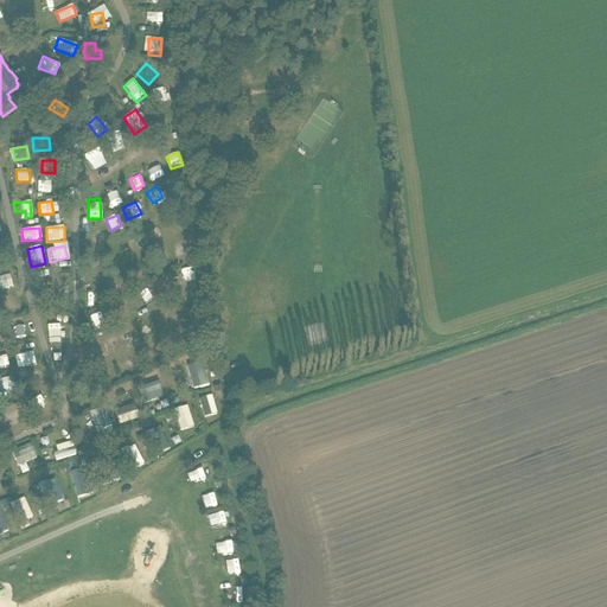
[(190,280),(186,269),(178,273),(181,283),(190,280)]
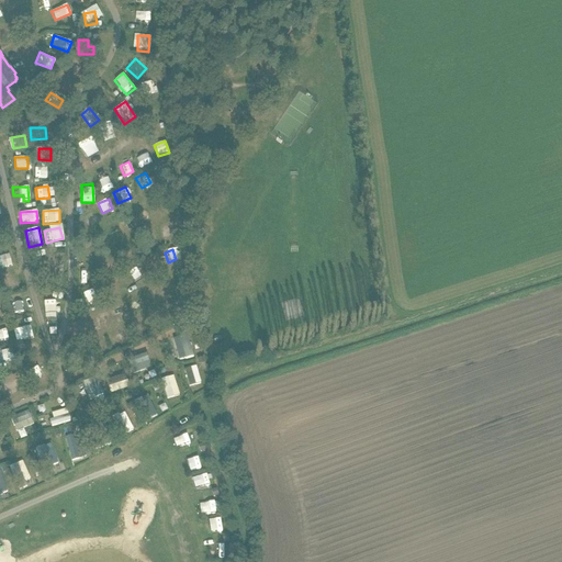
[(0,269),(12,266),(9,254),(0,256),(0,269)]
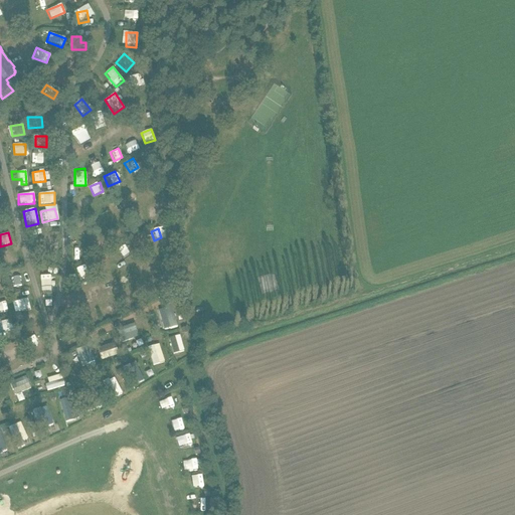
[(139,235),(131,239),(137,248),(144,244),(139,235)]
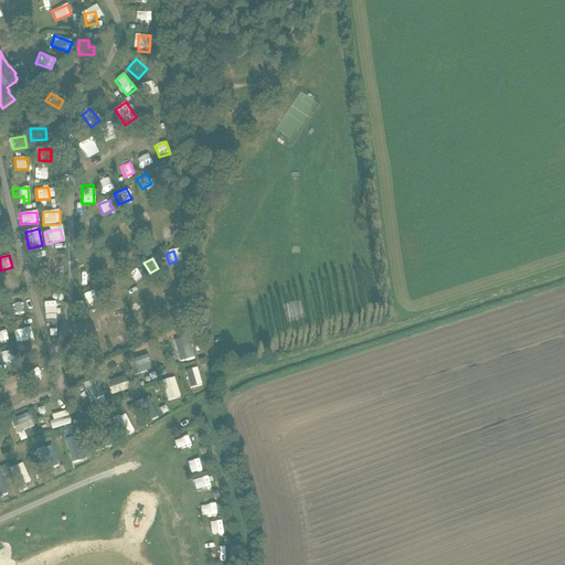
[(44,265),(34,266),(35,278),(46,277),(44,265)]
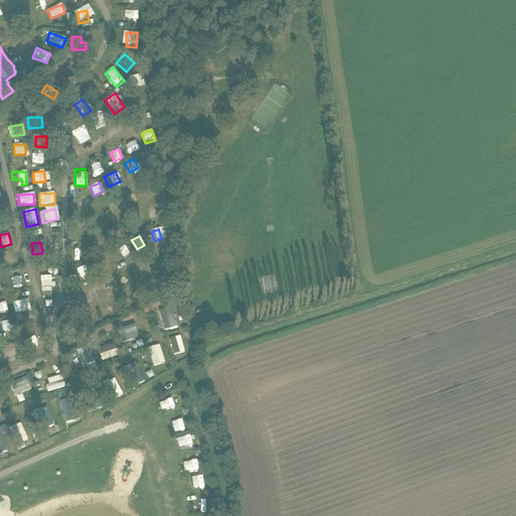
[(121,257),(128,254),(124,244),(117,247),(121,257)]
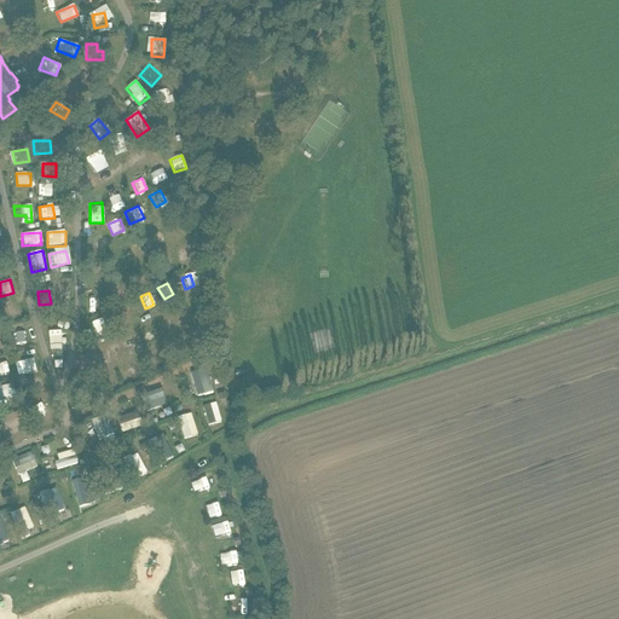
[(90,333),(98,329),(96,322),(86,324),(90,333)]
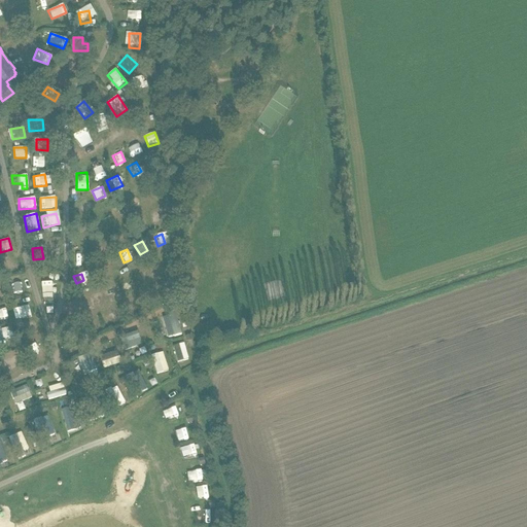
[(51,297),(50,282),(40,282),(41,299),(51,297)]
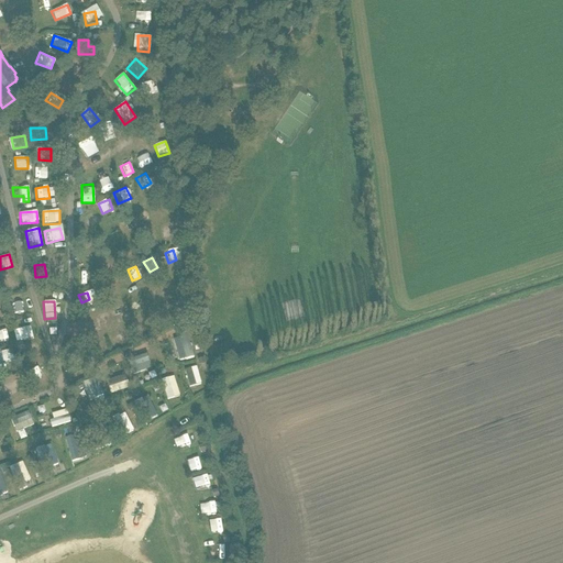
[(9,318),(22,316),(19,304),(7,306),(9,318)]
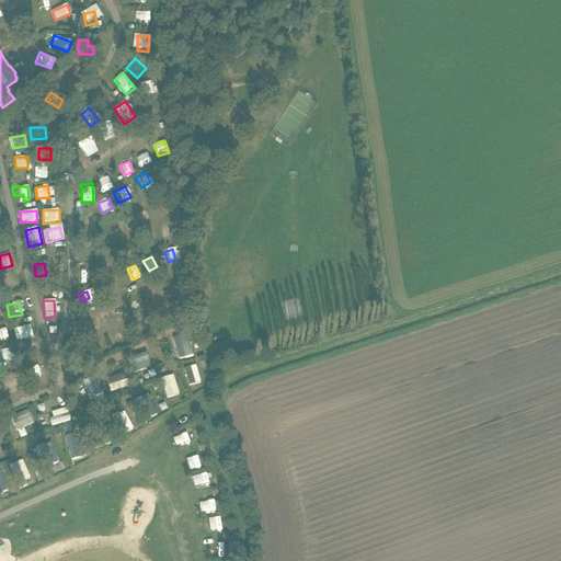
[(15,341),(32,336),(29,324),(12,330),(15,341)]
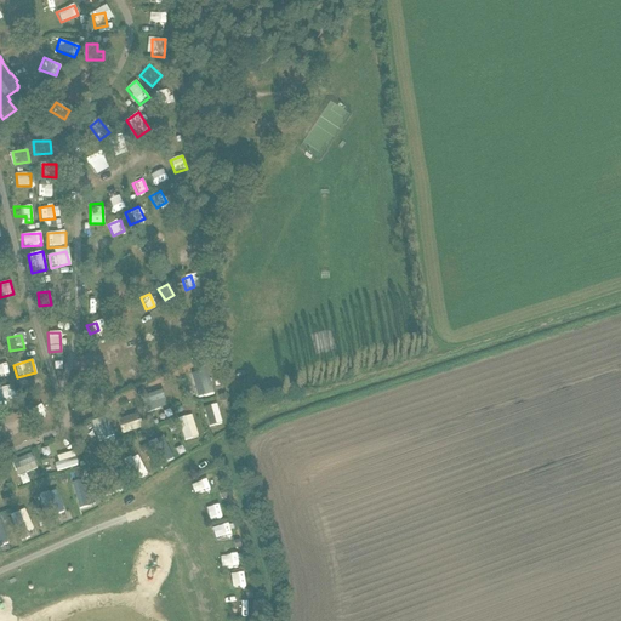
[(198,398),(212,394),(206,372),(192,376),(198,398)]
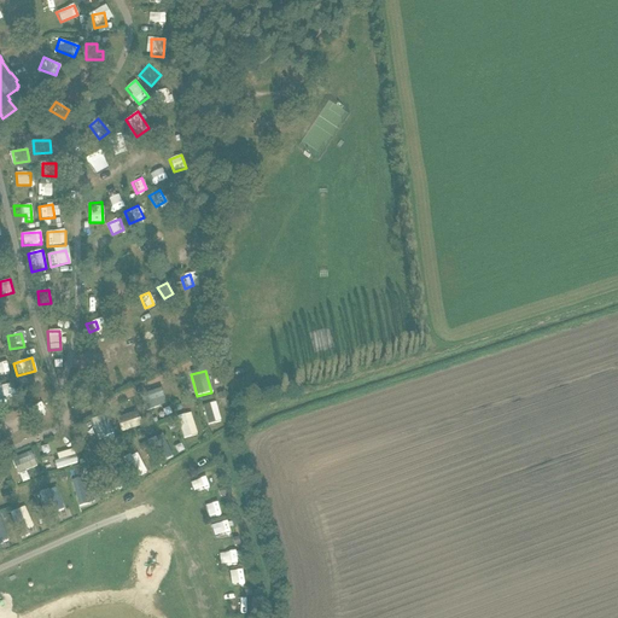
[(21,383),(24,394),(42,390),(39,378),(21,383)]
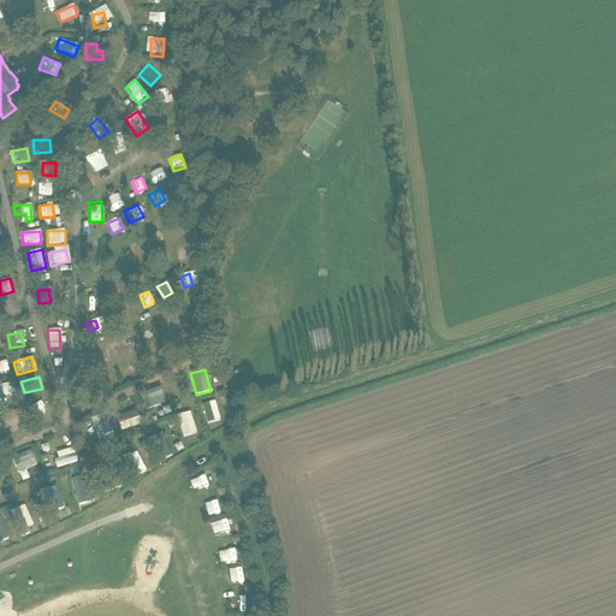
[(102,394),(114,389),(110,378),(98,383),(102,394)]
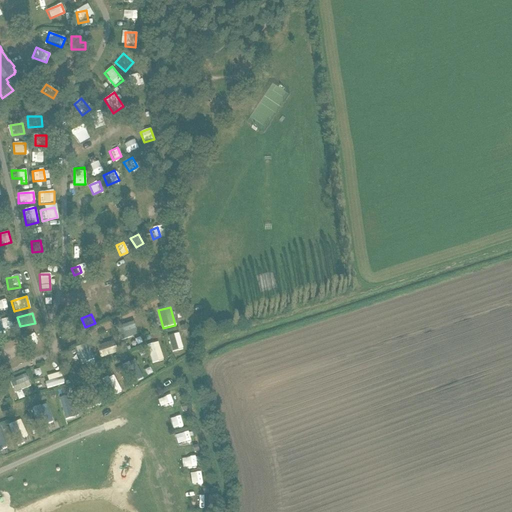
[(0,320),(0,328),(11,327),(9,318),(0,320)]
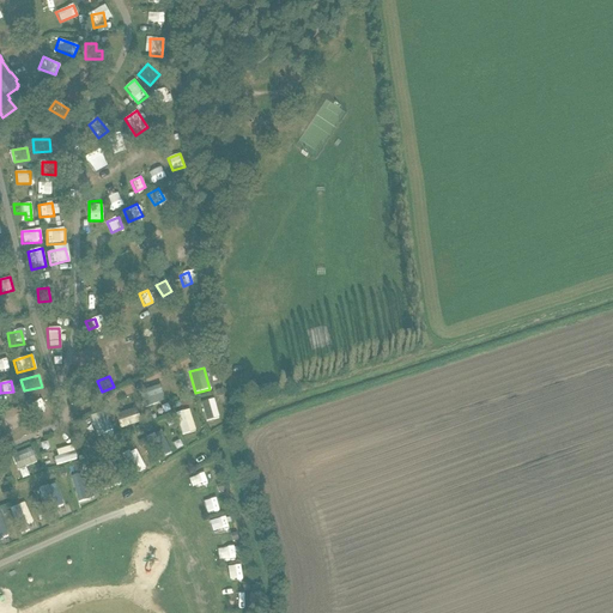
[(145,407),(164,398),(158,386),(139,395),(145,407)]
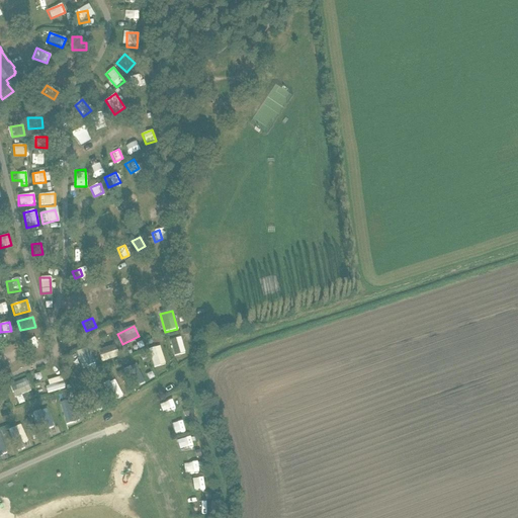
[(180,337),(169,341),(174,356),(185,353),(180,337)]
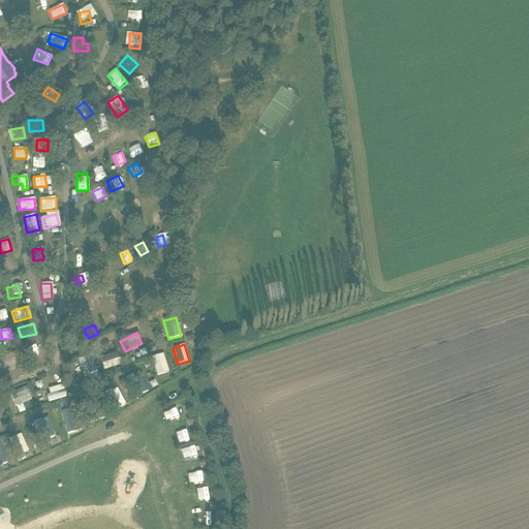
[(25,362),(35,360),(34,349),(24,350),(25,362)]
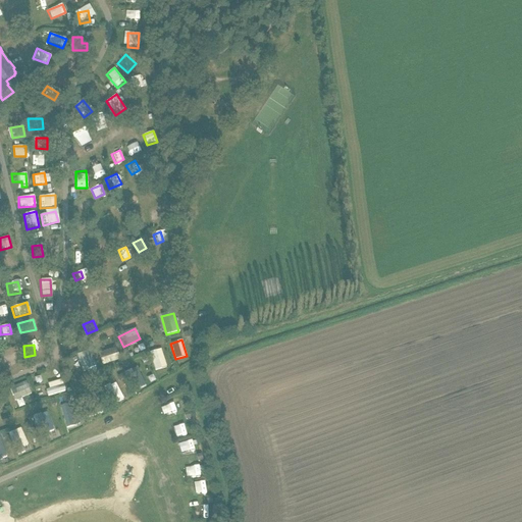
[(149,353),(154,371),(166,367),(161,349),(149,353)]
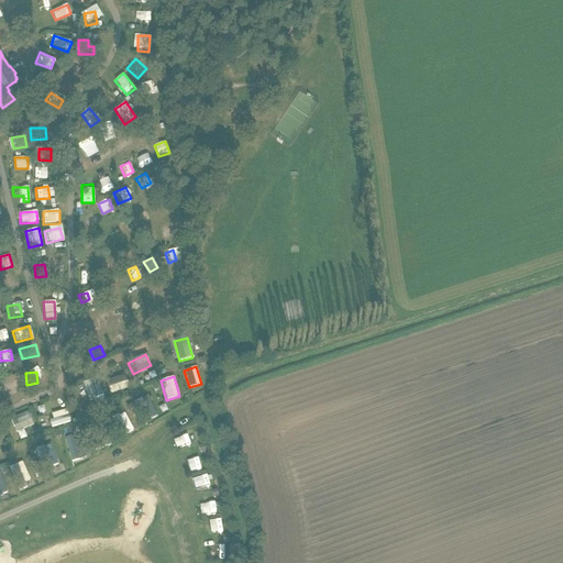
[(89,401),(103,398),(99,379),(85,384),(89,401)]
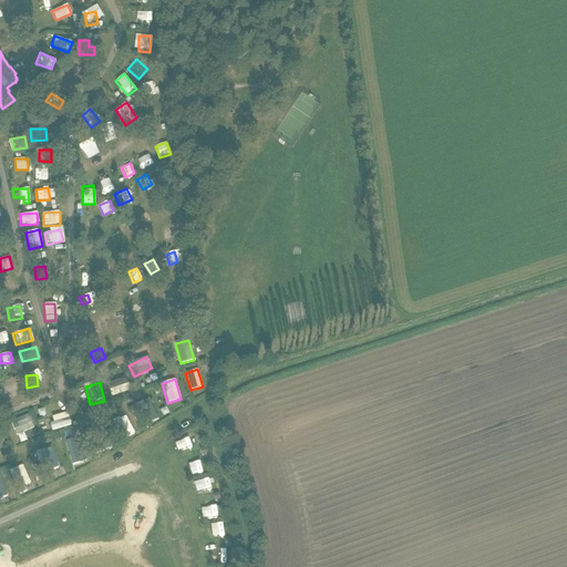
[(1,387),(6,394),(12,391),(9,383),(1,387)]
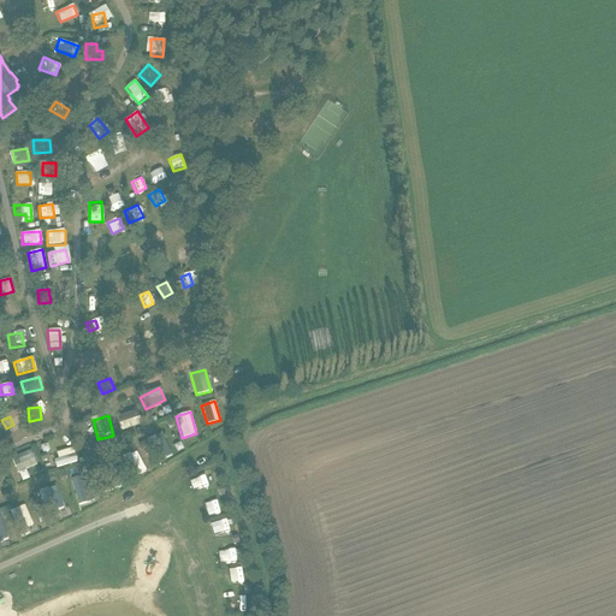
[(147,439),(155,462),(172,456),(164,432),(147,439)]
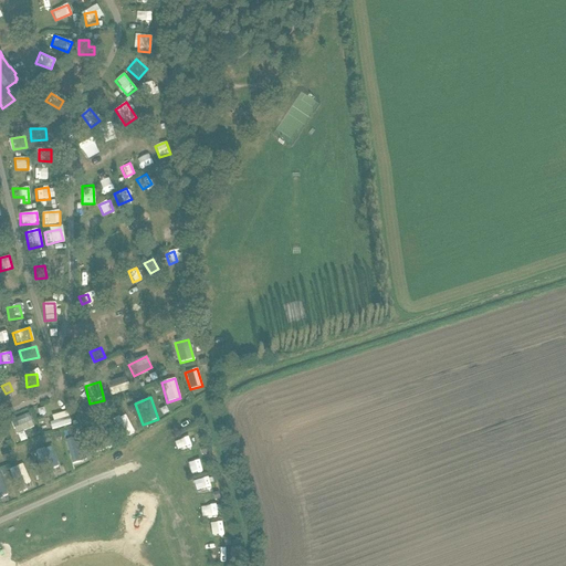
[(28,415),(9,422),(14,436),(33,427),(28,415)]
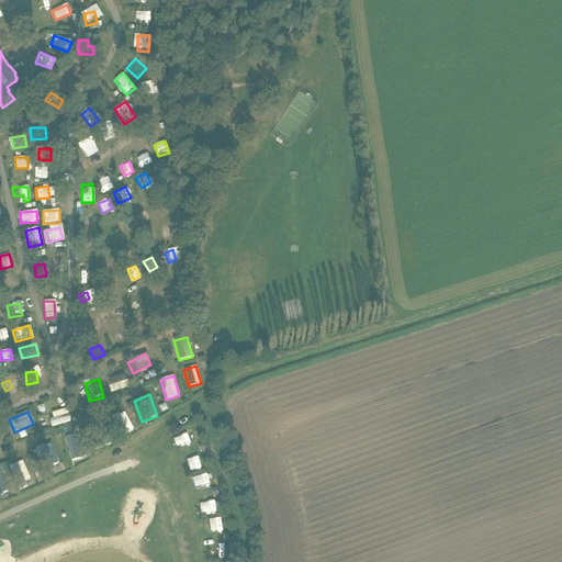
[(120,436),(132,430),(123,413),(112,418),(120,436)]
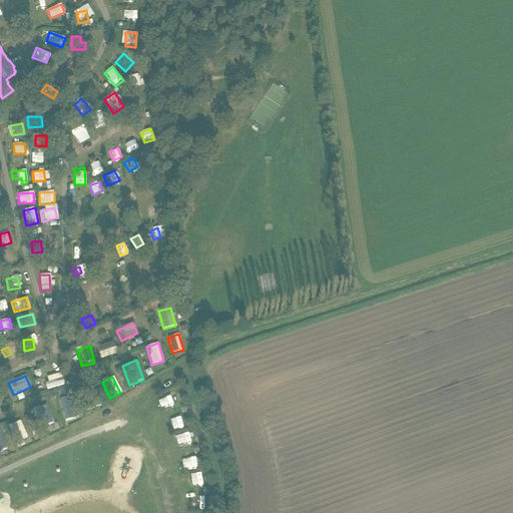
[(161,397),(165,407),(180,400),(175,391),(161,397)]
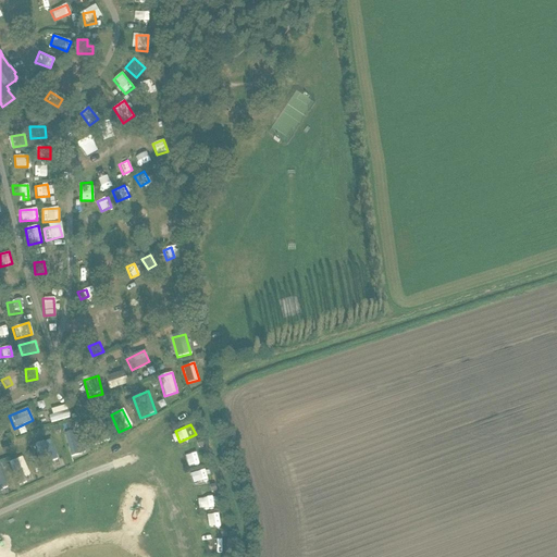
[(44,469),(61,461),(51,437),(34,445),(44,469)]
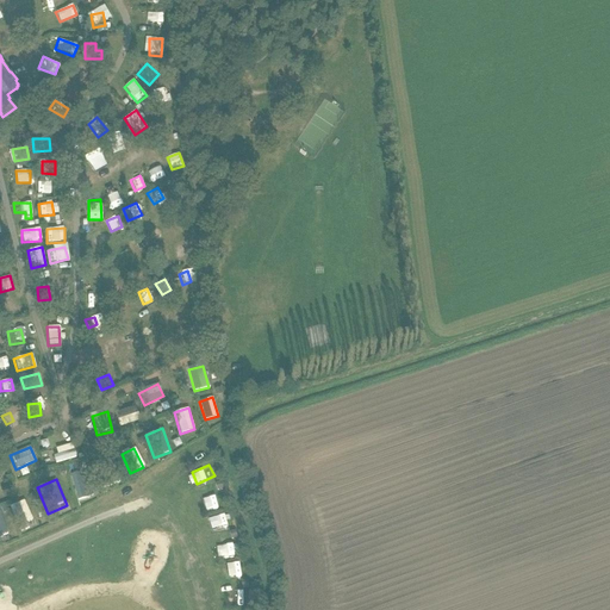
[(8,506),(19,533),(32,527),(22,500),(8,506)]
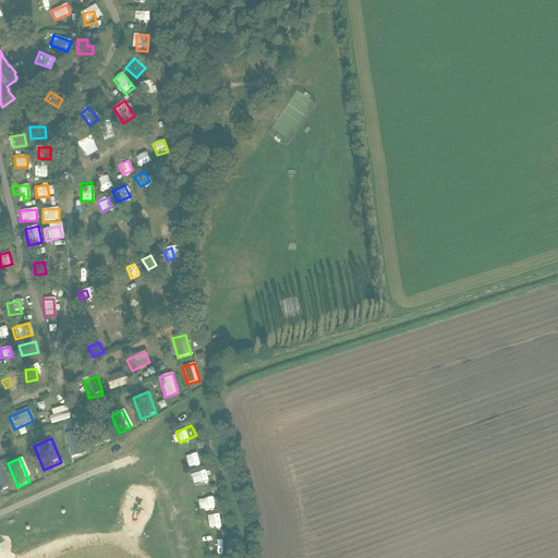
[(194,485),(210,481),(207,469),(191,474),(194,485)]
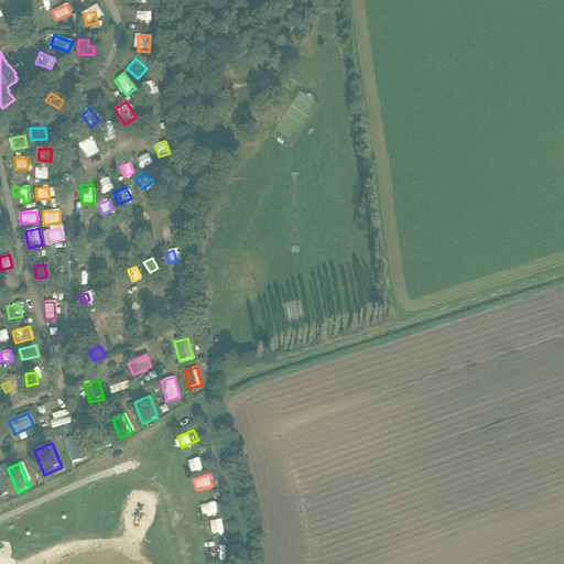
[(212,519),(212,531),(225,531),(224,519),(212,519)]
